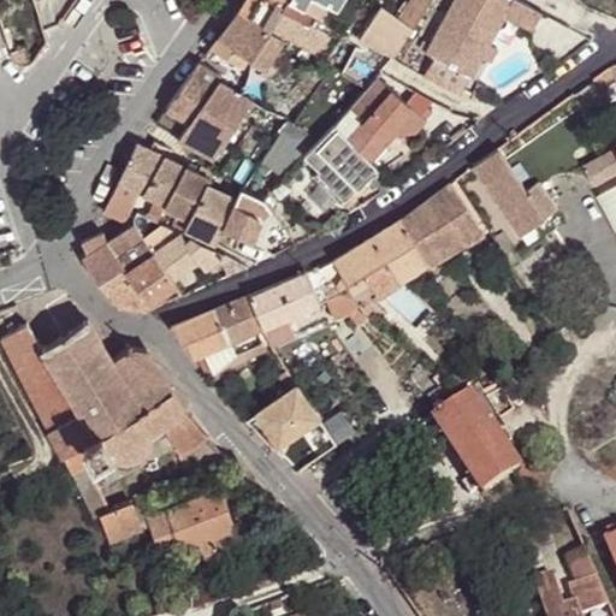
[(244,0),(240,9),(271,29),(289,0),(244,0)]
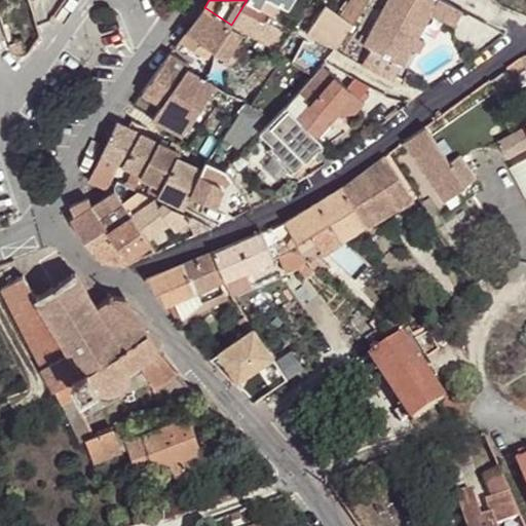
[(288,8),(293,0),(247,0),(231,25),(243,33),(260,41),(270,48),(282,30),(268,22),(279,3),(288,8)]
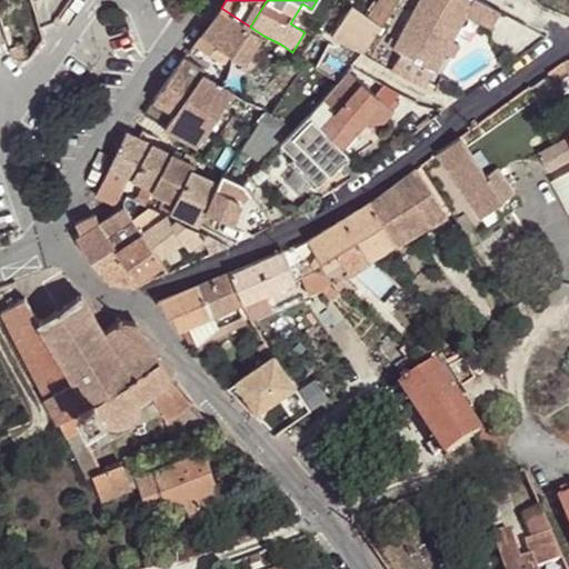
[(380,0),(370,17),(381,26),(397,1),(396,0),(380,0)]
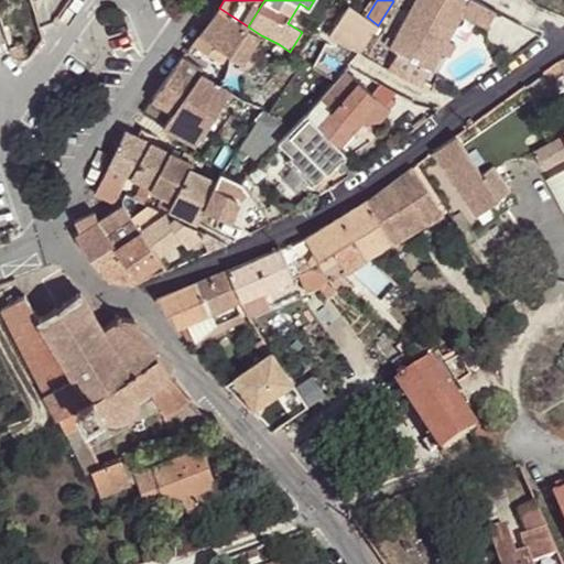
[(487,26),(496,10),(477,0),(413,0),(389,45),(432,67),(441,51),(447,39),(462,13),(487,26)]
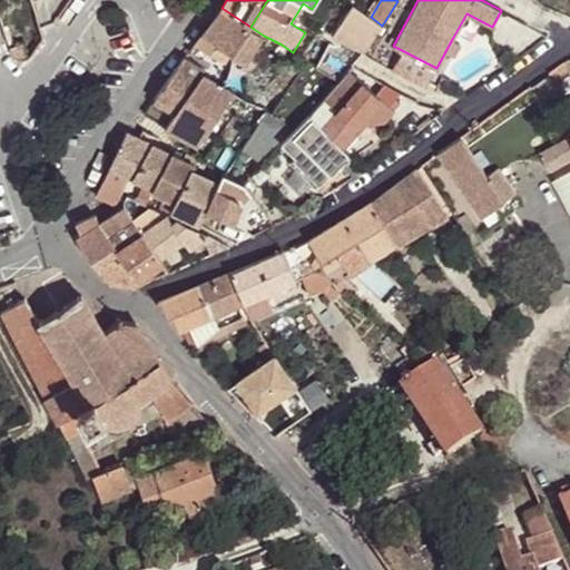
[(364,51),(382,26),(371,17),(353,2),(332,35),(364,51)]
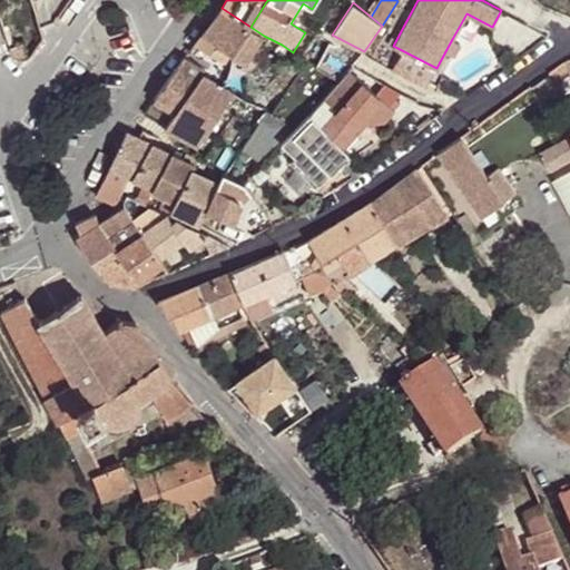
[(246,62),(264,36),(251,27),(222,8),(195,45),(225,62),(231,53),(246,62)]
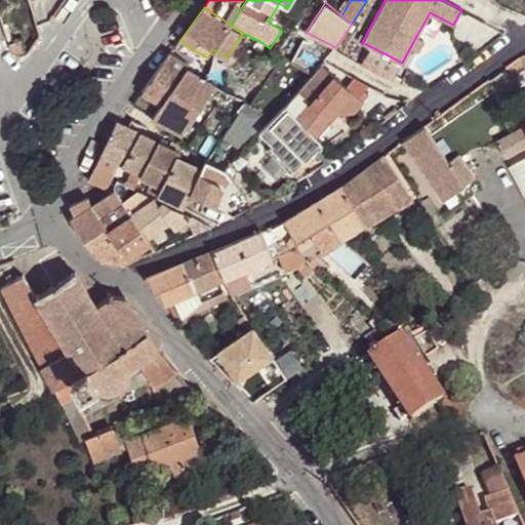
[(423,40),(416,36),(410,47),(417,50),(423,40)]
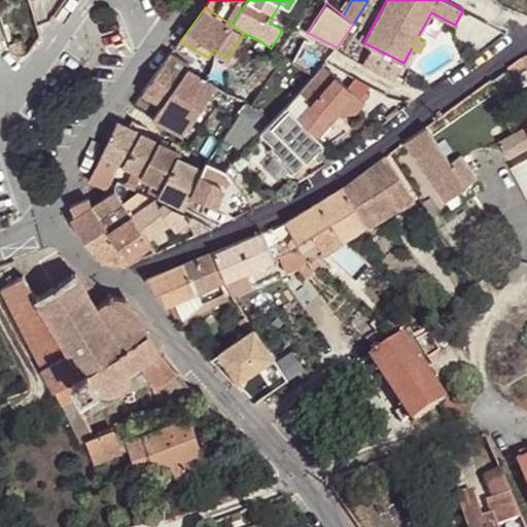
[(155,101),(162,105),(187,69),(189,65),(171,54),(142,92),(155,101)]
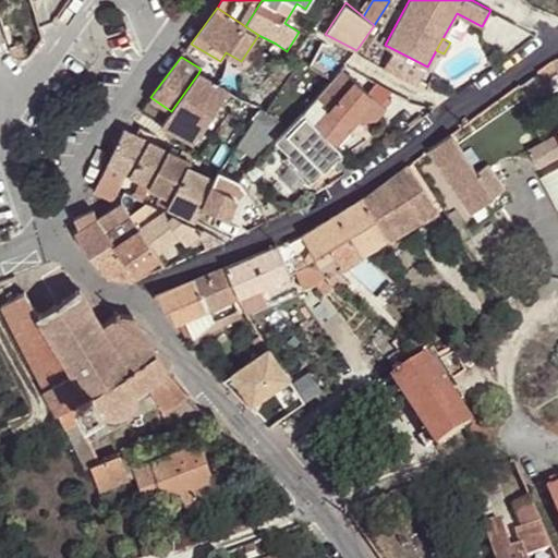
[(341,67),(329,81),(320,92),(302,111),(336,146),(351,129),(347,125),(355,116),(360,119),(374,118),(385,106),(341,67)]
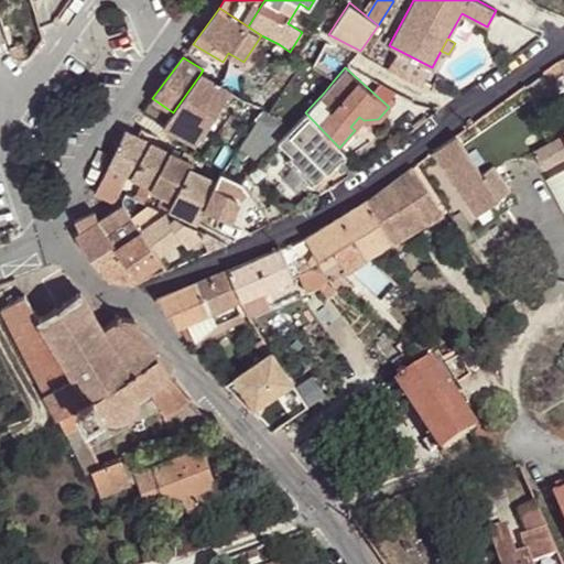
[(231,93),(201,74),(173,112),(162,127),(194,147),(231,93)]
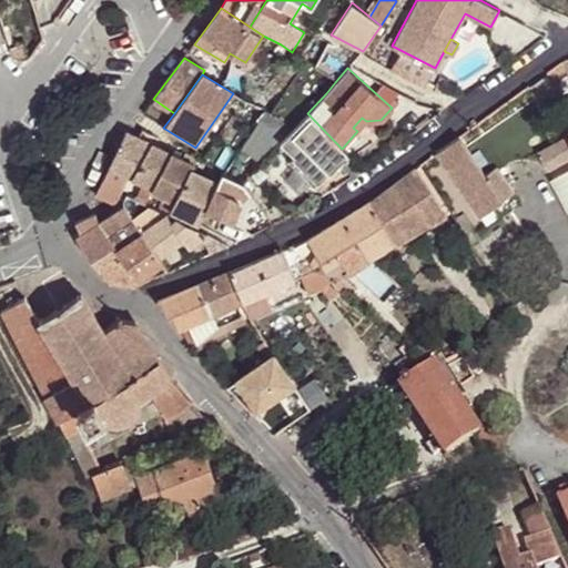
[(156,123),(163,128),(174,113),(168,109),(156,123)]
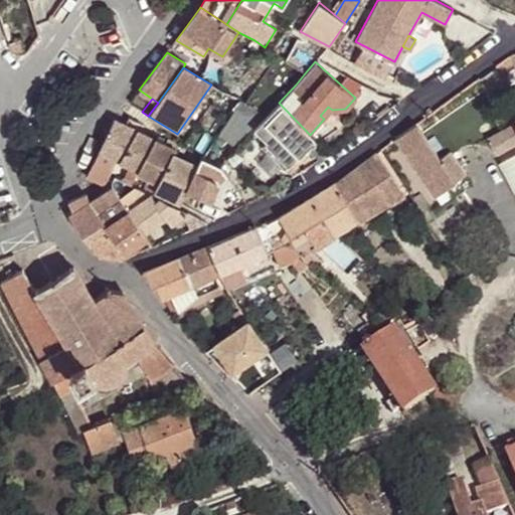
[(288,166),(315,140),(310,135),(279,103),(267,115),(261,122),(253,129),(266,140),(265,142),(288,166)]
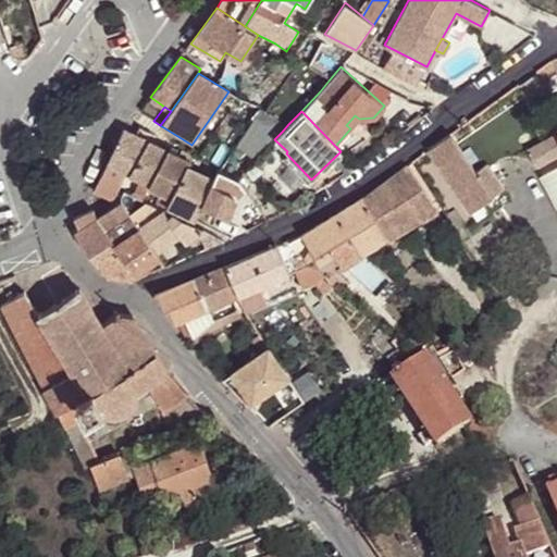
[(350,128),(359,119),(355,115),(346,125),(350,128)]
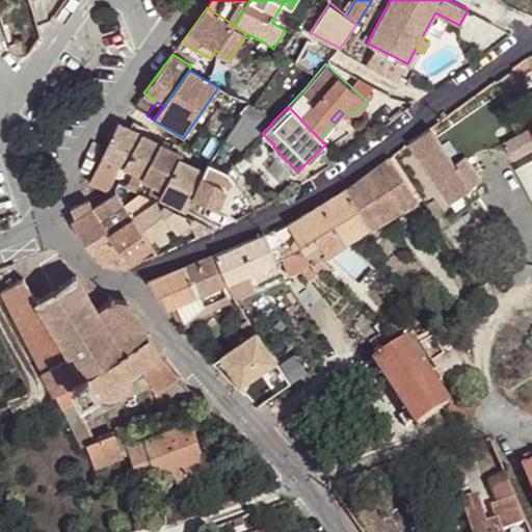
[(240,118),(262,133),(269,126),(247,111),(240,118)]
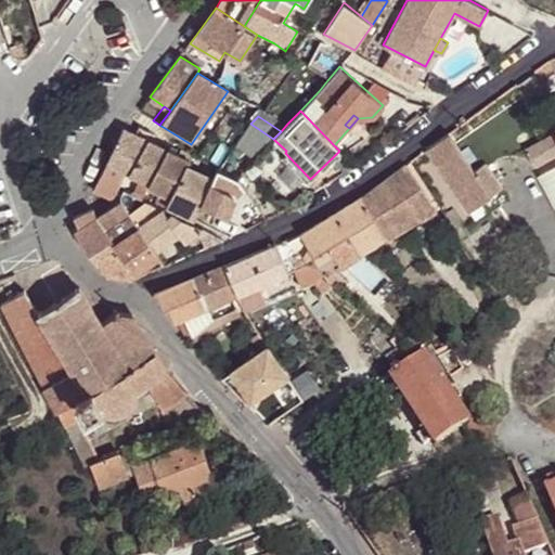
[(106,165),(131,176),(149,142),(124,130),(106,165)]
